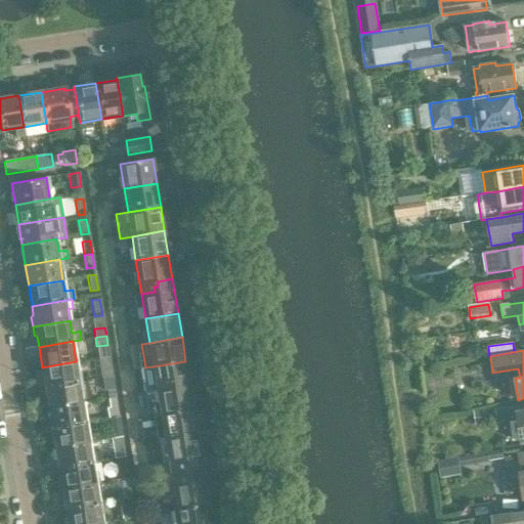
[(110,357),(97,358),(99,369),(112,367),(110,357)]
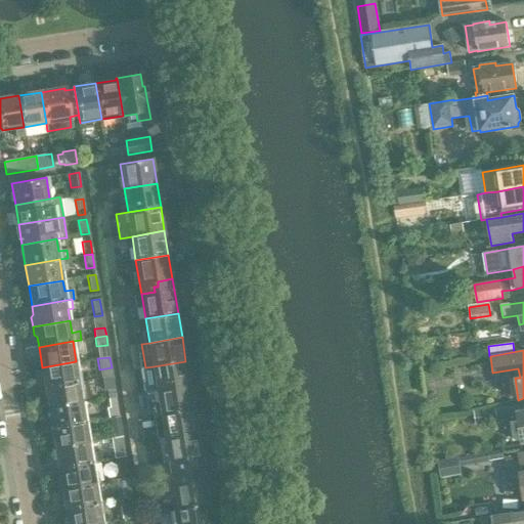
[(42,367),(45,387),(79,382),(76,361),(42,367)]
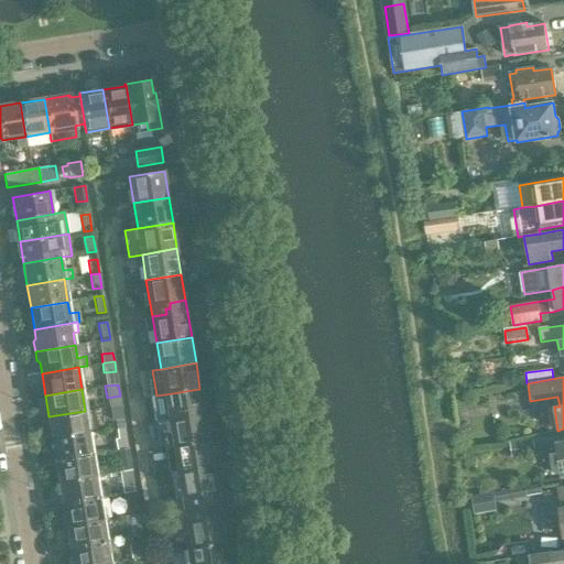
[(156,422),(169,420),(204,414),(199,389),(165,394),(156,396),(152,397),(156,422)]
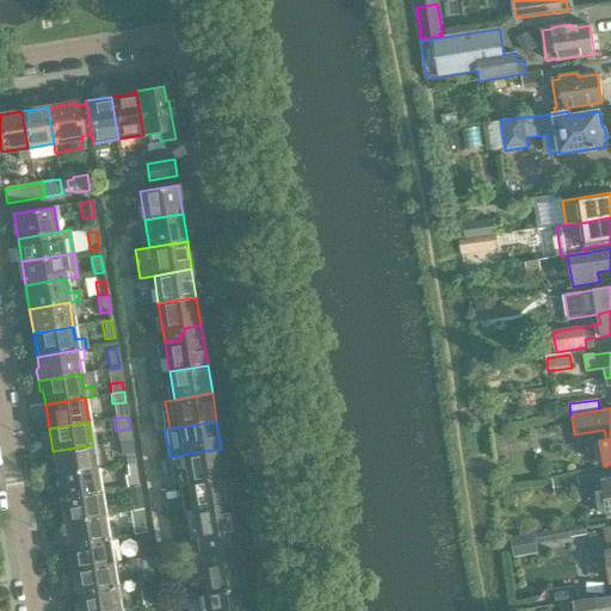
[(121,455),(133,452),(130,439),(121,440),(119,440),(121,455)]
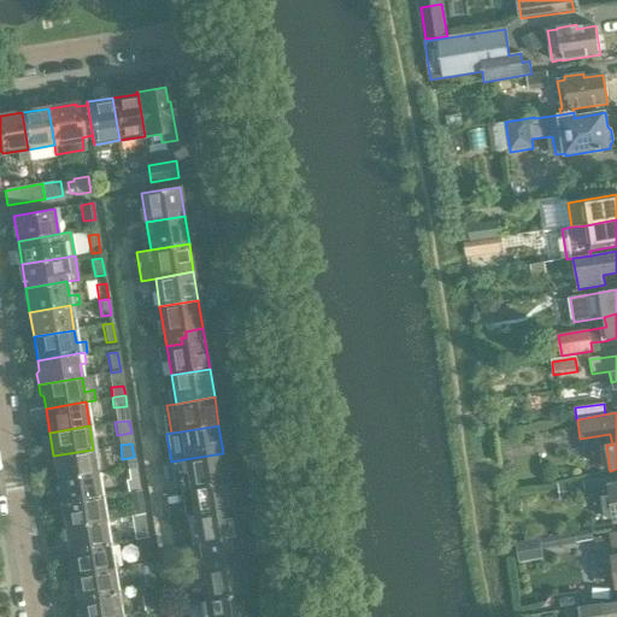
[(53,456),(57,480),(98,474),(105,472),(101,448),(93,450),(53,456)]
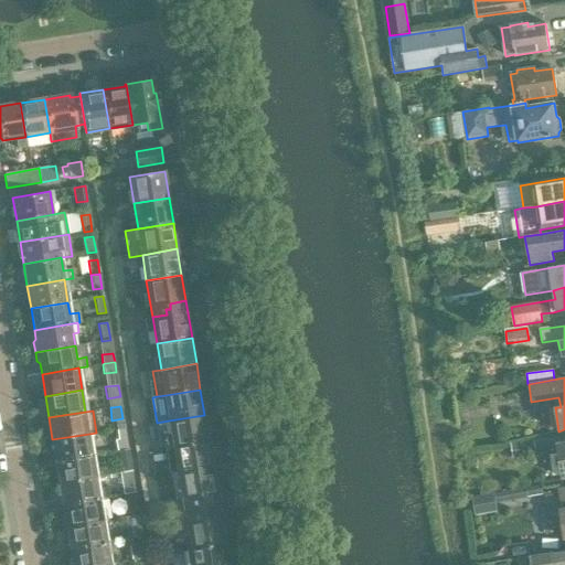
[(169,420),(173,446),(209,440),(204,415),(169,420)]
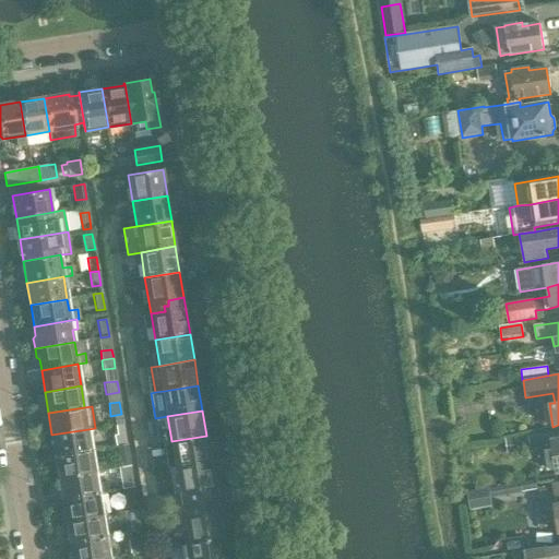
[(116,447),(127,445),(122,420),(115,421),(117,435),(114,435),(116,447)]
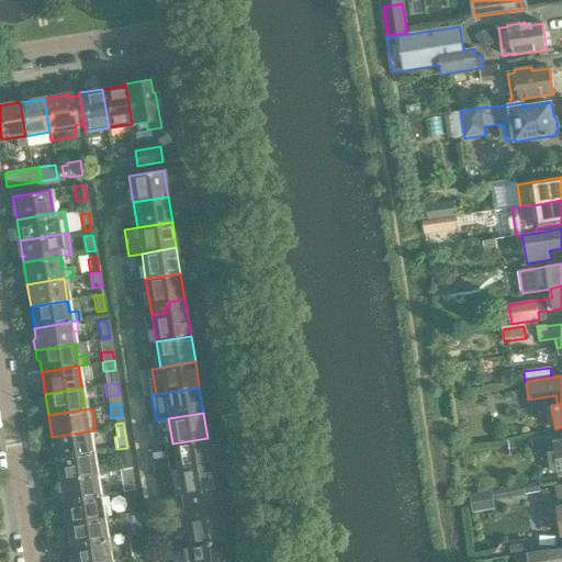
[(52,437),(56,460),(92,453),(89,431),(52,437)]
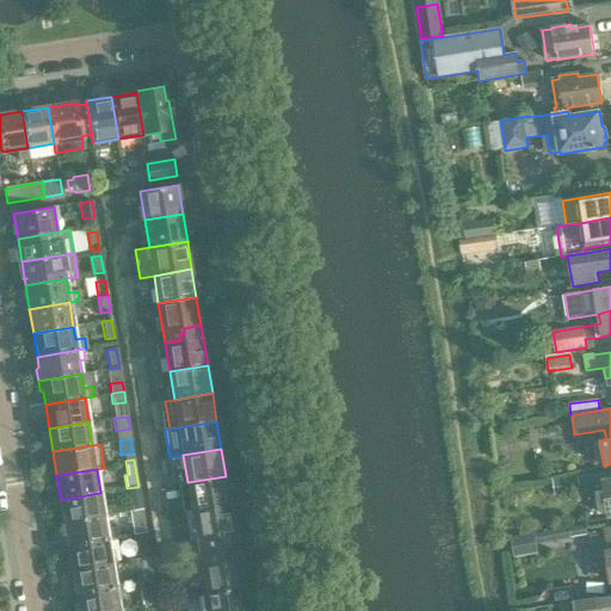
[(192,511),(230,505),(226,476),(187,482),(180,483),(185,511),(187,511),(192,511)]
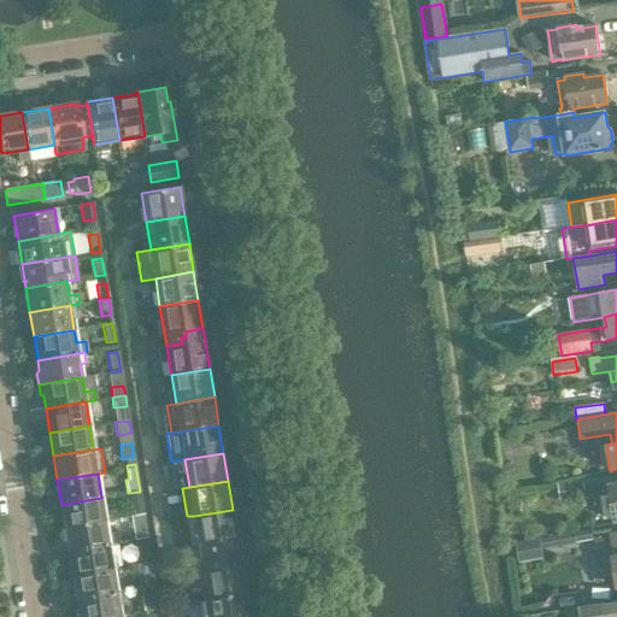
[(560,498),(583,495),(581,485),(558,487),(560,498)]
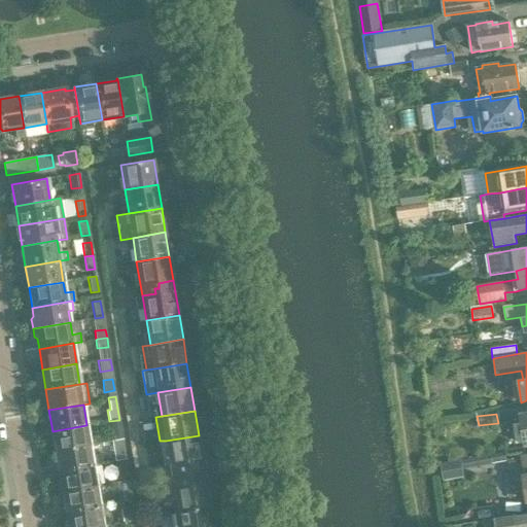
[(53,431),(56,451),(90,446),(86,425),(53,431)]
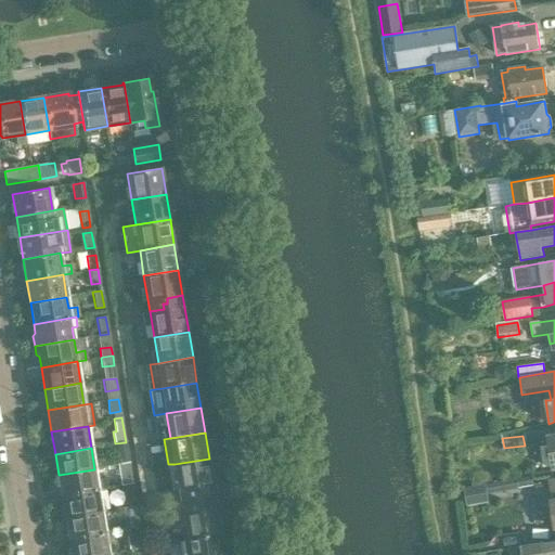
[(175,464),(179,489),(214,482),(209,459),(175,464)]
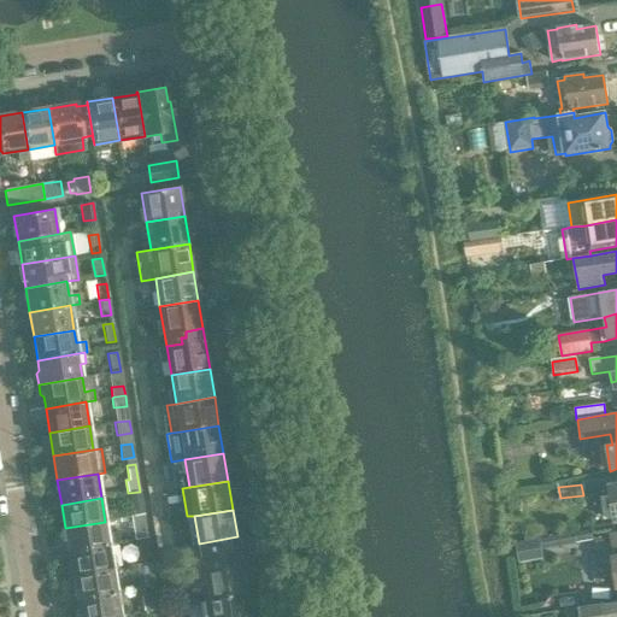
[(136,541),(147,539),(144,516),(131,517),(136,541)]
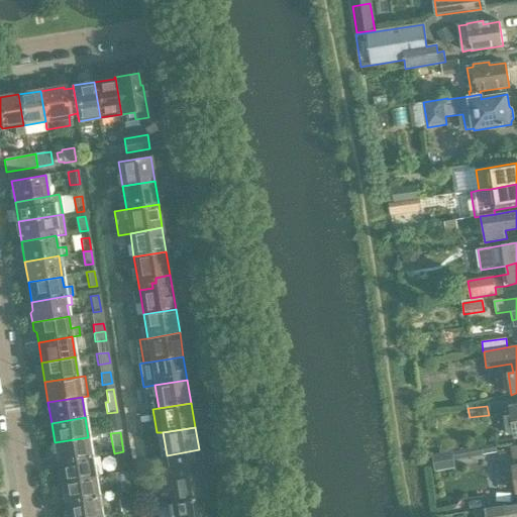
[(55,442),(58,462),(91,456),(101,455),(99,445),(90,447),(88,437),(55,442)]
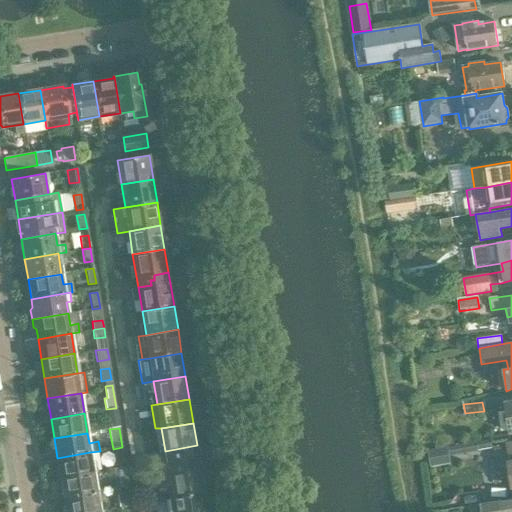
[(165,451),(169,474),(201,469),(197,445),(165,451)]
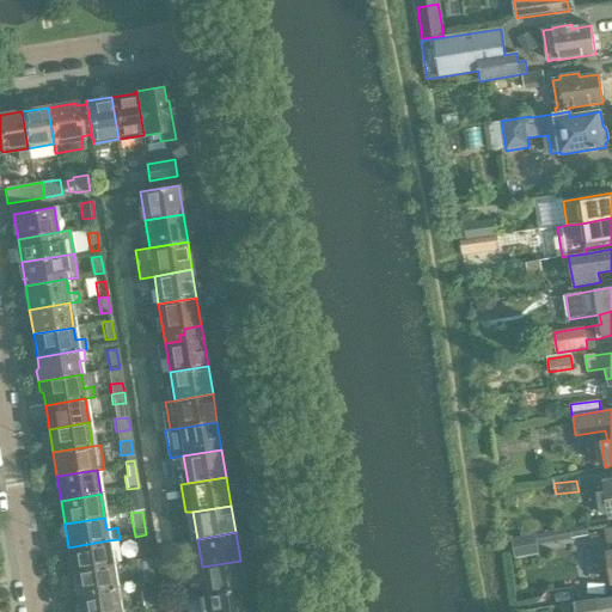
[(512,538),(515,560),(539,555),(537,546),(536,533),(512,538)]
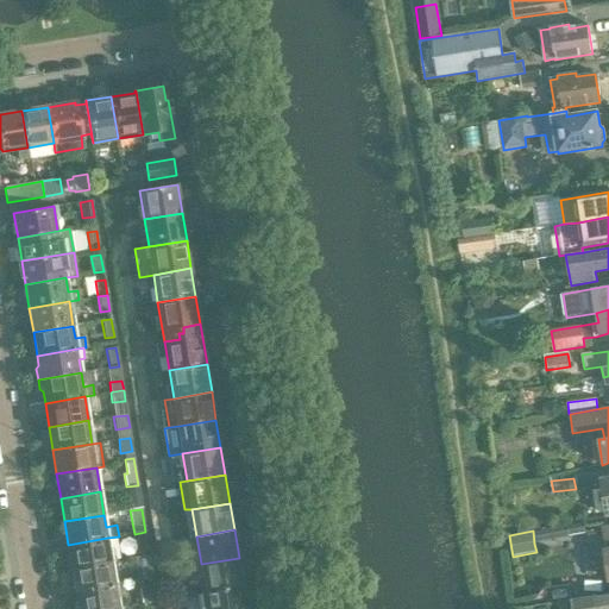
[(136,547),(148,545),(145,532),(135,534),(136,547)]
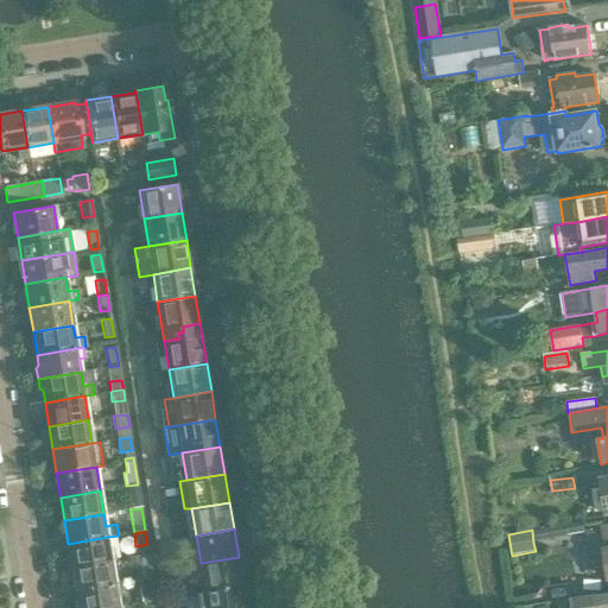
[(68,557),(69,569),(112,562),(107,537),(68,544),(70,553),(68,557)]
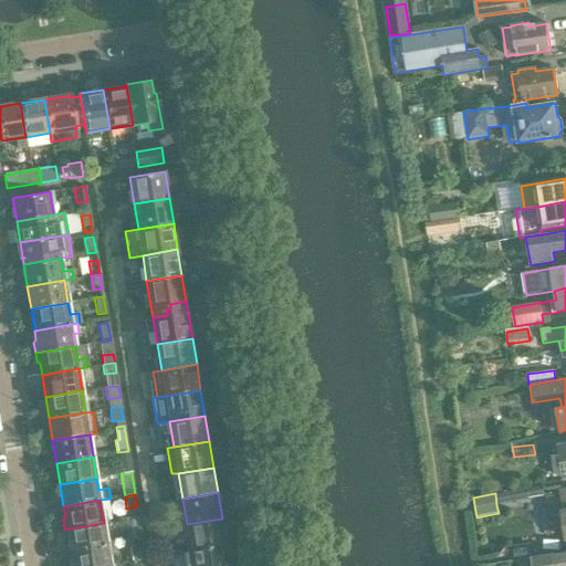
[(187,524),(191,551),(227,545),(222,519),(187,524)]
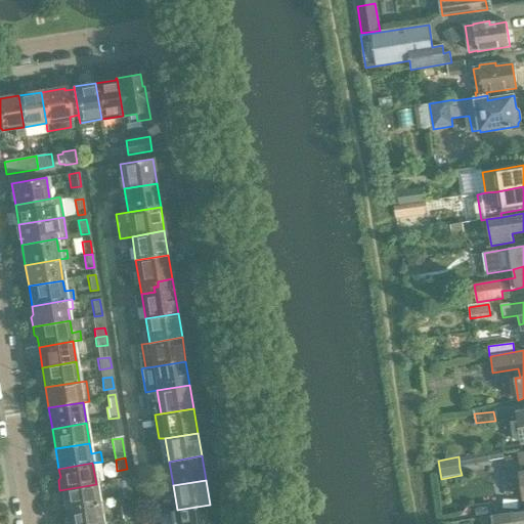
[(63,500),(66,510),(99,505),(96,484),(59,490),(60,498),(63,500)]
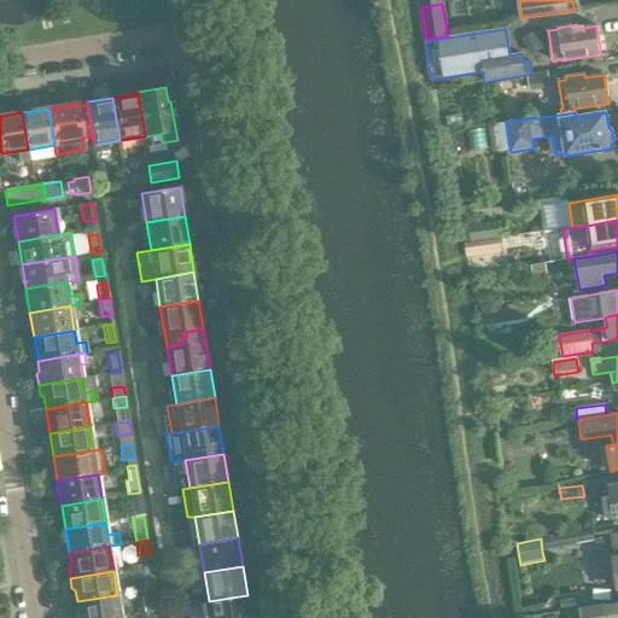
[(144,590),(156,588),(153,573),(141,576),(144,590)]
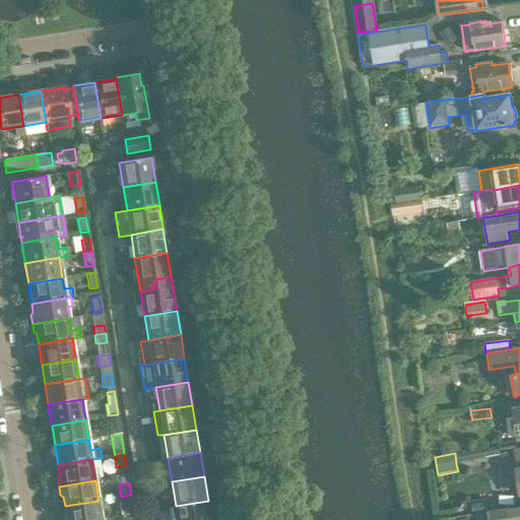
[(123,509),(133,508),(131,495),(121,497),(123,509)]
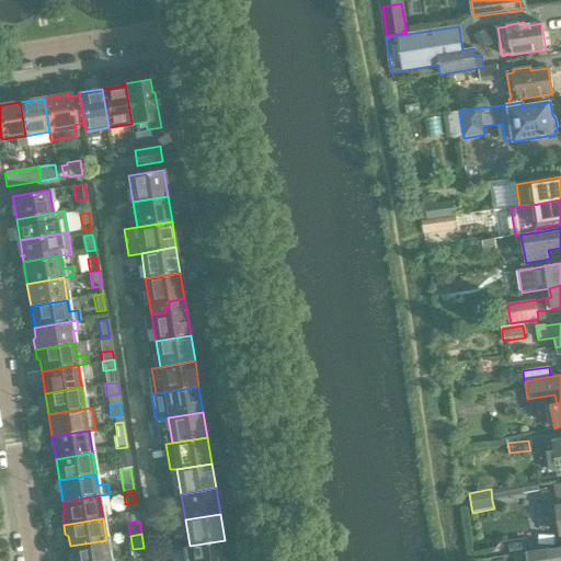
[(69,558),(69,560),(110,560),(106,540),(70,546),(71,554),(69,558)]
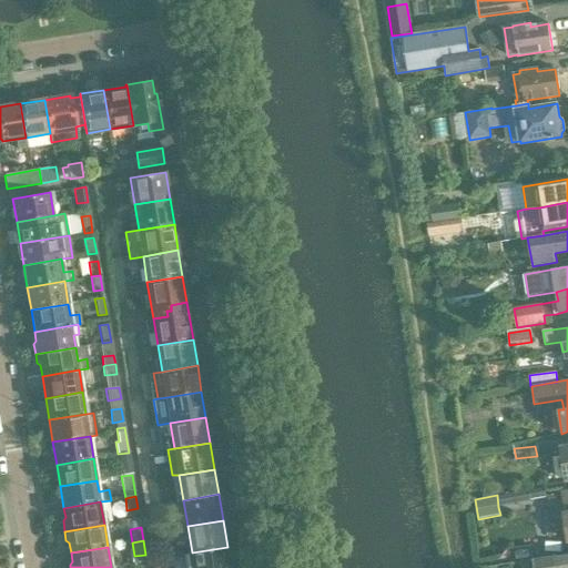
[(189,554),(191,567),(230,567),(227,547),(192,553),(189,554)]
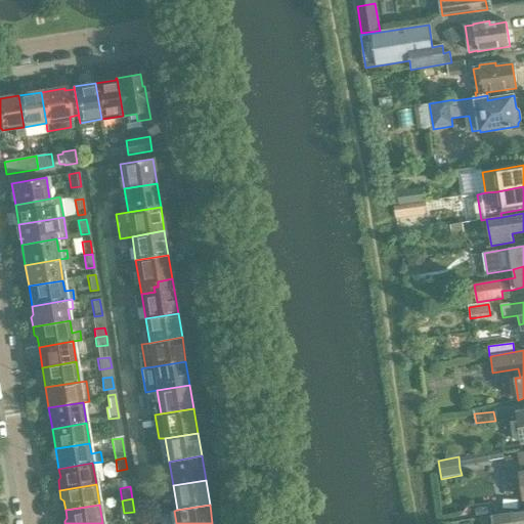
[(492,523),(523,523),(523,511),(514,513),(492,516),(492,523)]
